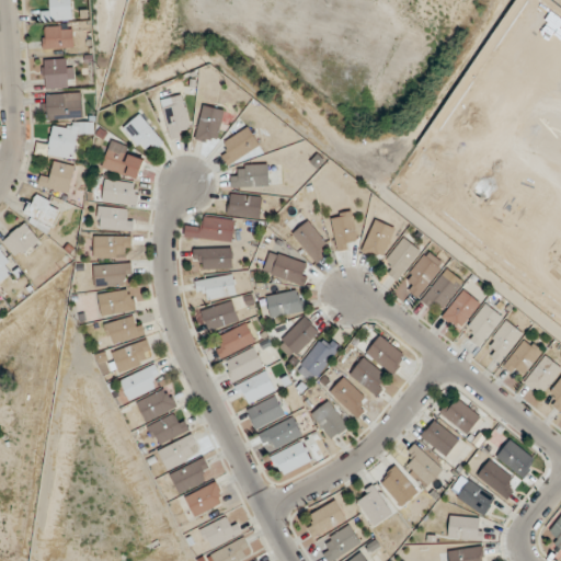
[(41,22),(71,22),(70,0),(49,0),(50,10),(41,10),(41,22)]
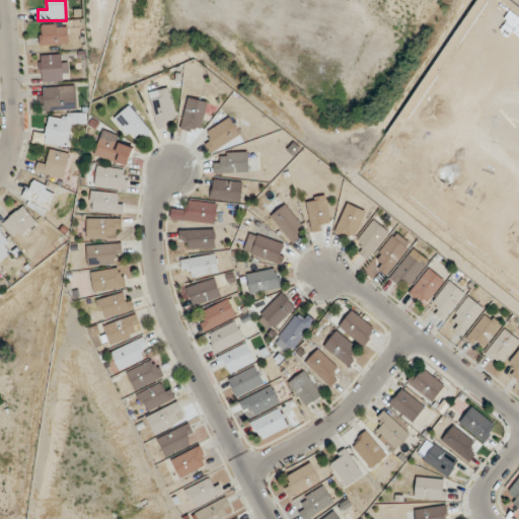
[(68,46),(67,24),(40,25),(41,46),(68,46)]
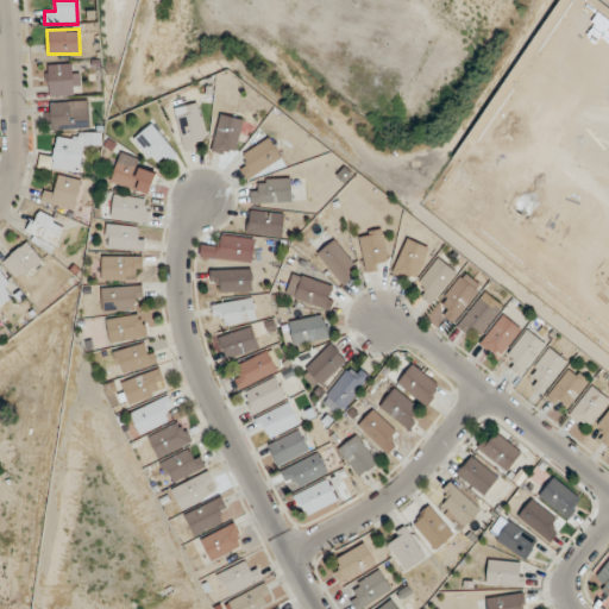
[(77,66),(49,66),(49,95),(77,95),(77,66)]
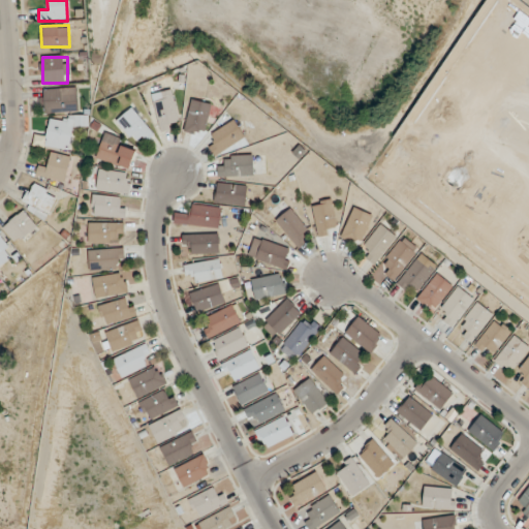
[(42,89),(42,112),(78,112),(78,89),(42,89)]
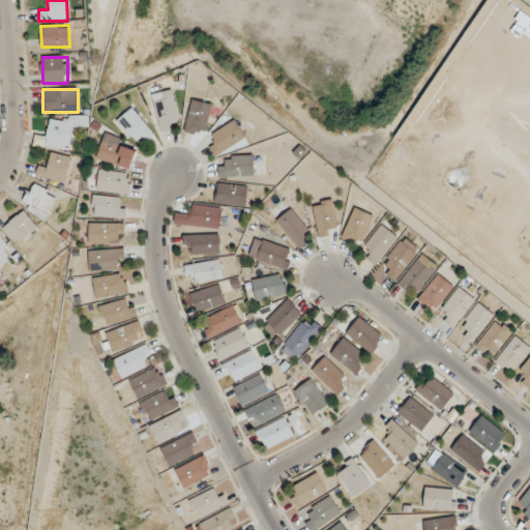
[(182,125),(170,94),(151,101),(164,133),(182,125)]
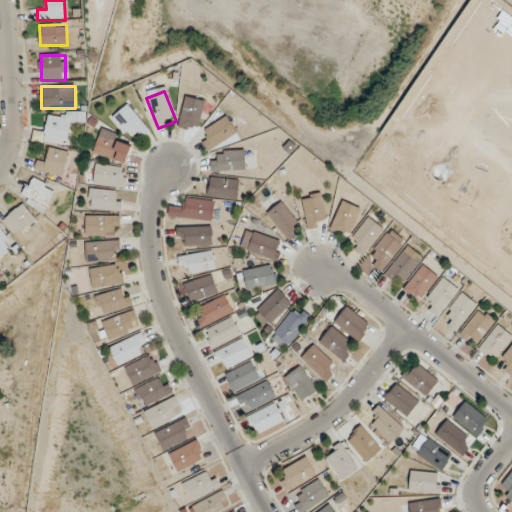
[(198,132),(204,100),(184,96),(178,128),(198,132)]
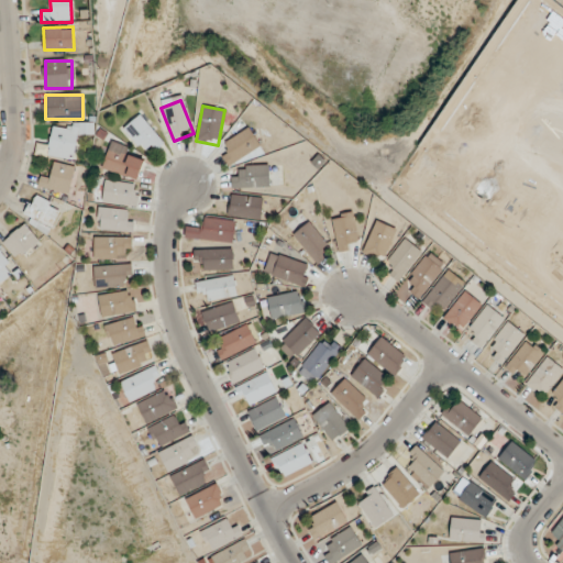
[(146,156),(164,143),(141,112),(123,125),(146,156)]
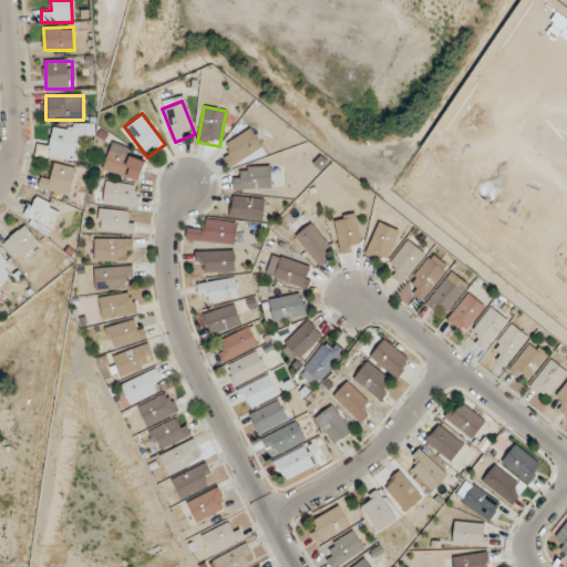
[(76,157),(75,136),(94,136),(93,124),(71,124),(71,129),(50,130),(51,157),(76,157)]
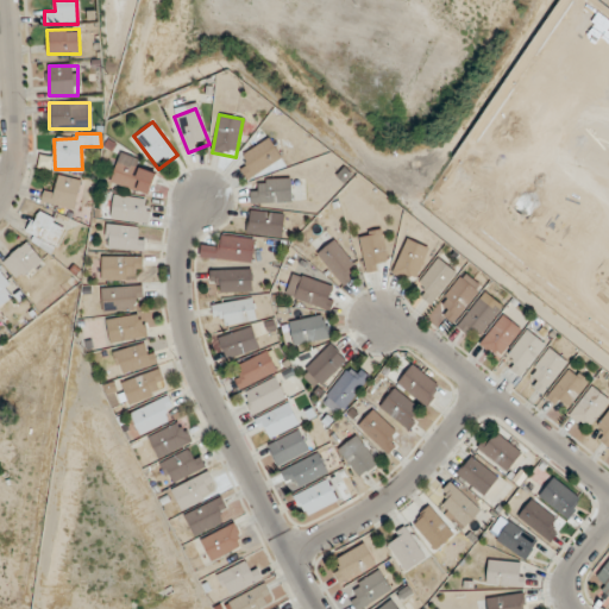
[(283,156),(270,138),(236,162),(249,180),(283,156)]
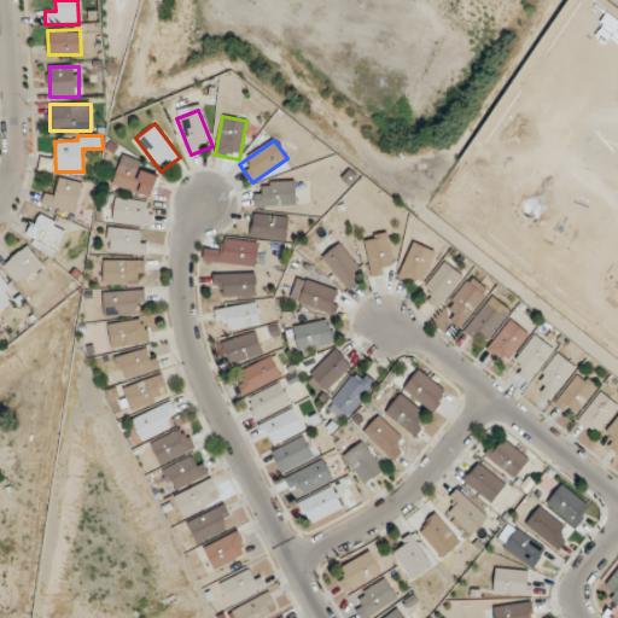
[(159,176),(140,169),(143,163),(122,155),(112,184),(152,197),(159,176)]
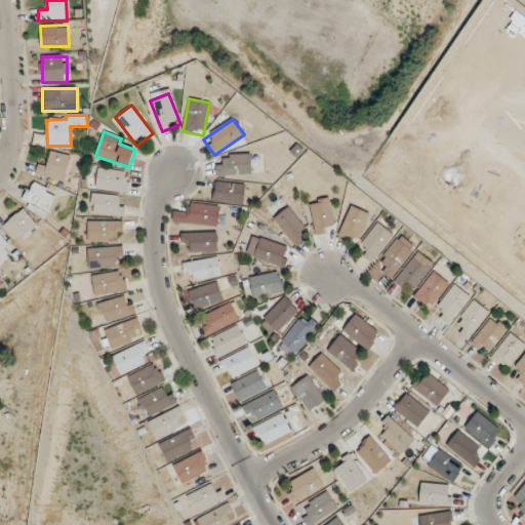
[(46,163),(39,161),(36,173),(63,182),(70,157),(49,151),(46,163)]
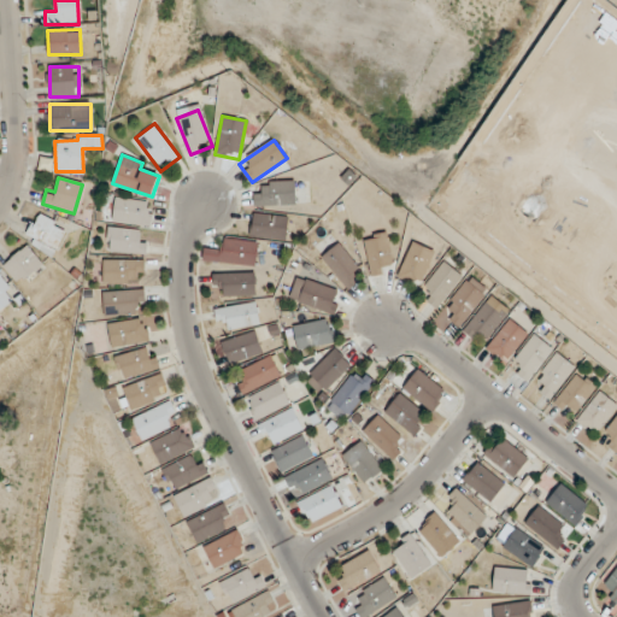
[(295,206),(295,182),(257,182),(257,206),(295,206)]
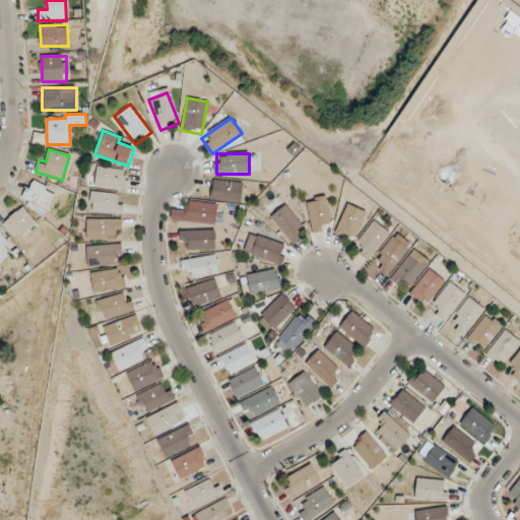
[(129,171),(96,167),(94,187),(126,191),(129,171)]
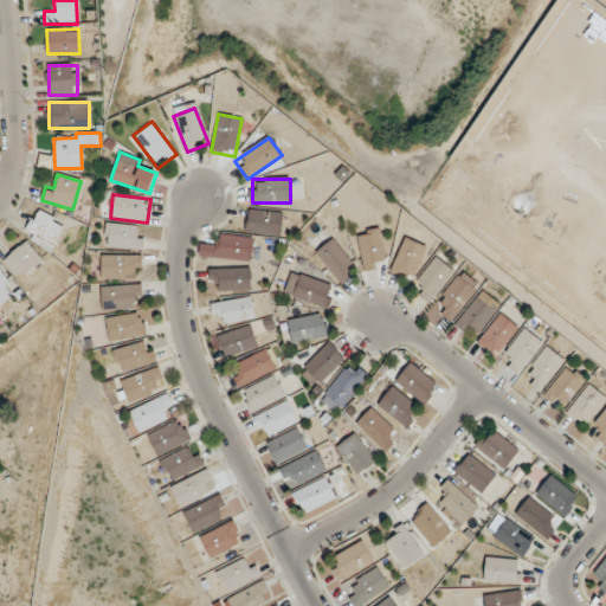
[(50,252),(66,226),(39,210),(23,236),(50,252)]
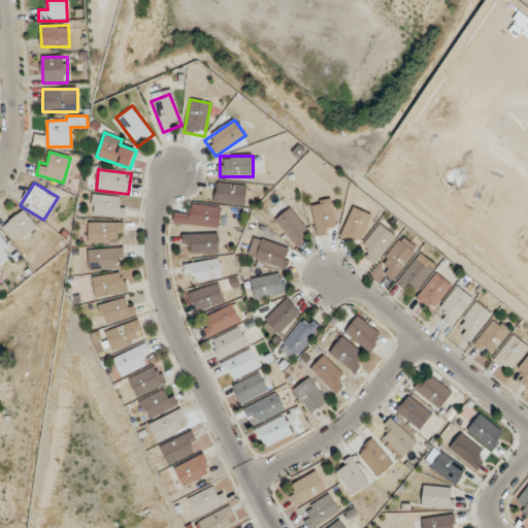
[(245,186),(216,184),(215,204),(245,206),(245,186)]
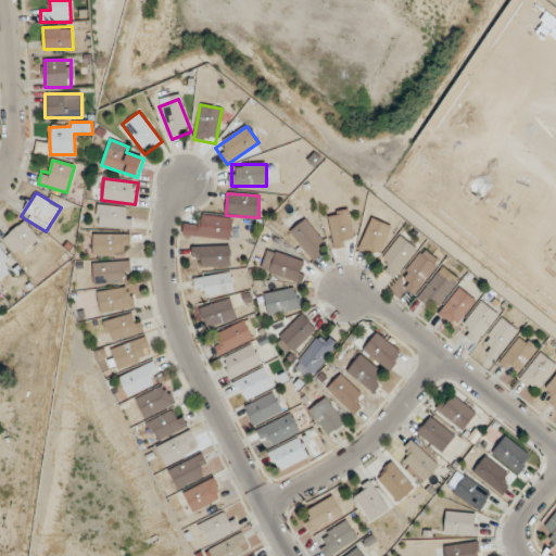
[(131,206),(98,206),(98,228),(131,229),(131,206)]
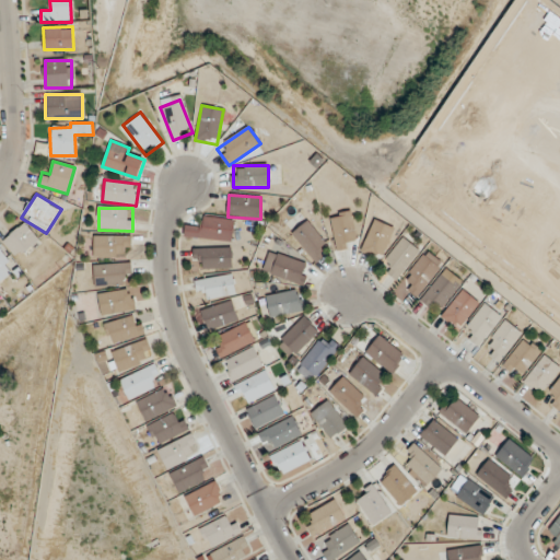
[(329,216),(336,251),(358,246),(351,211),(329,216)]
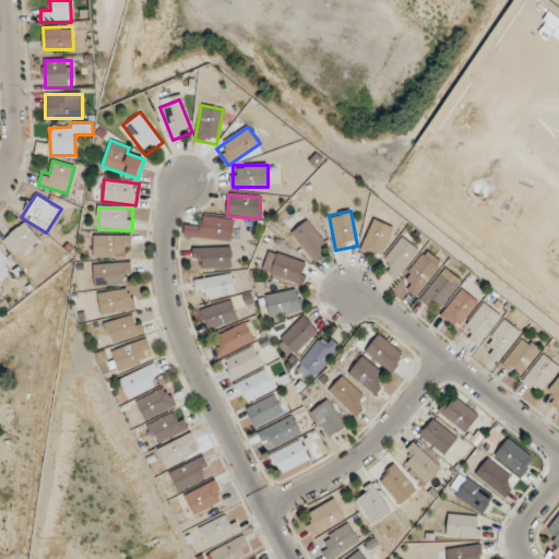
[(183,237),(232,241),(234,221),(201,217),(200,227),(185,225),(183,237)]
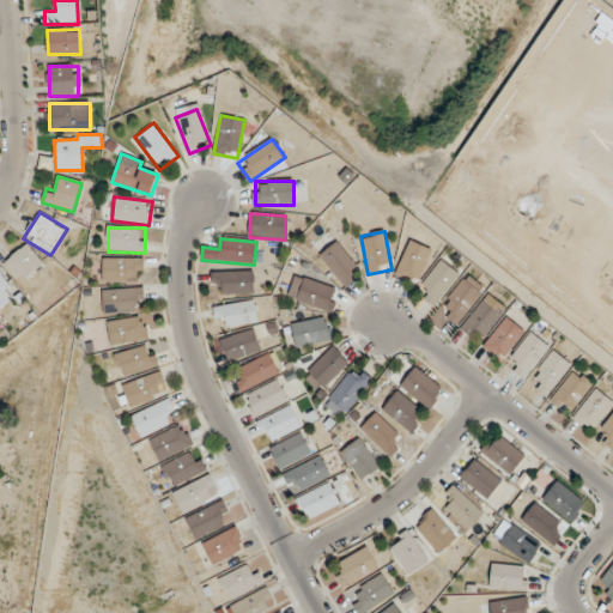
[(359,278),(341,241),(321,252),(339,289),(359,278)]
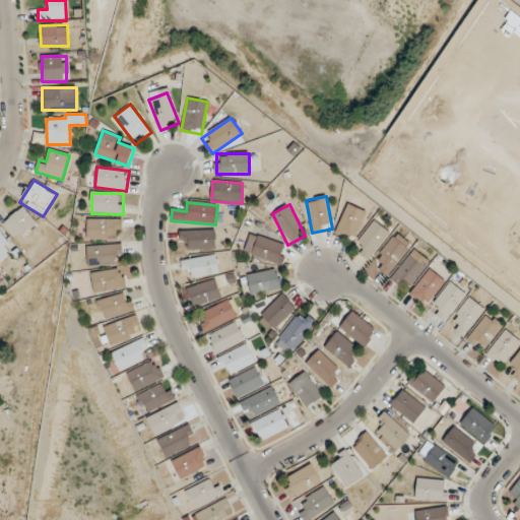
[(334,235),(352,242),(365,211),(347,204),(334,235)]
